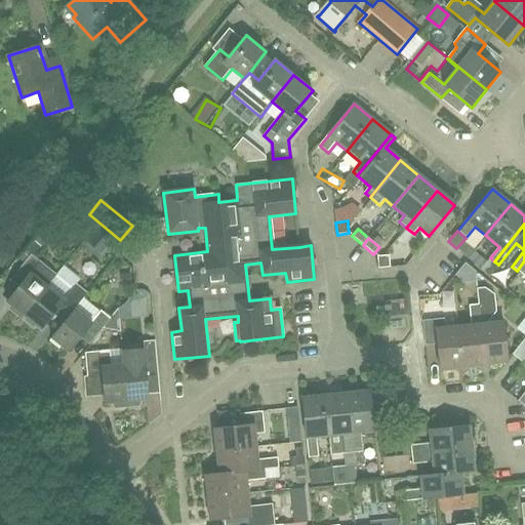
[(31,254),(22,267),(30,274),(7,301),(12,306),(9,309),(22,319),(47,286),(32,273),(40,263),(31,254)]
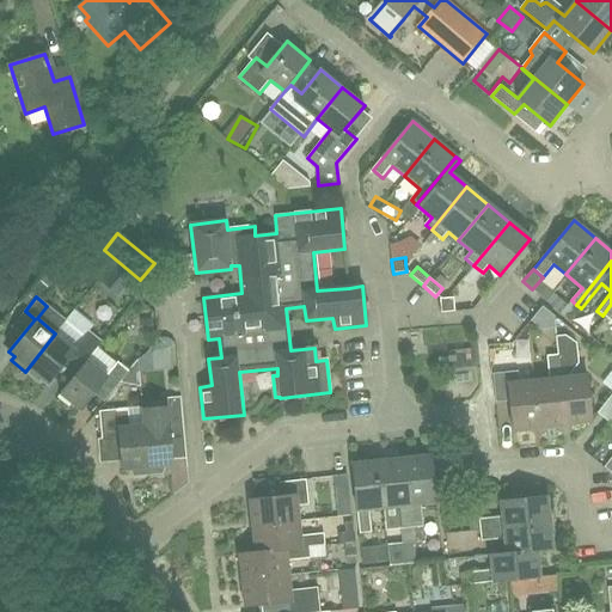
[(440,312),(454,310),(453,297),(439,298),(440,312)]
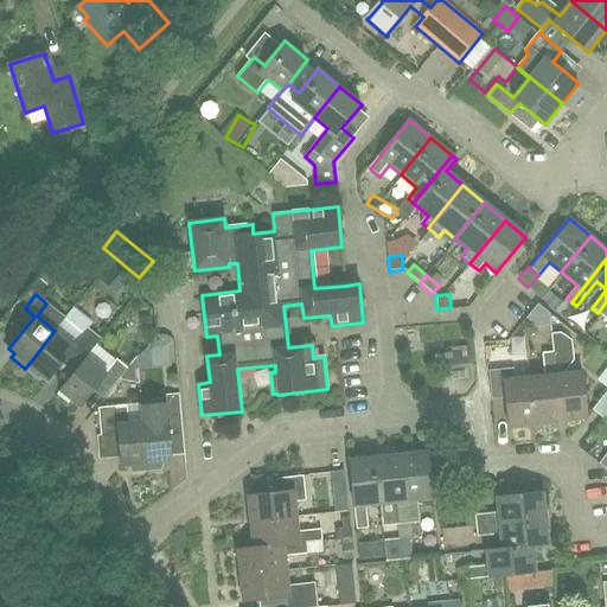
[(564,317),(575,305),(572,302),(567,298),(556,310),(564,317)]
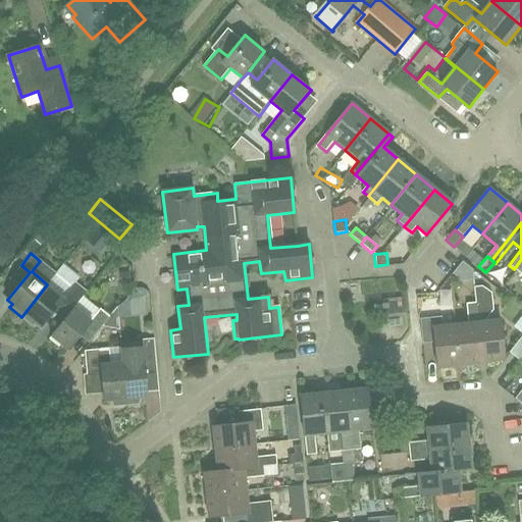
[(472,269),(462,261),(453,273),(461,280),(473,279),(472,269)]
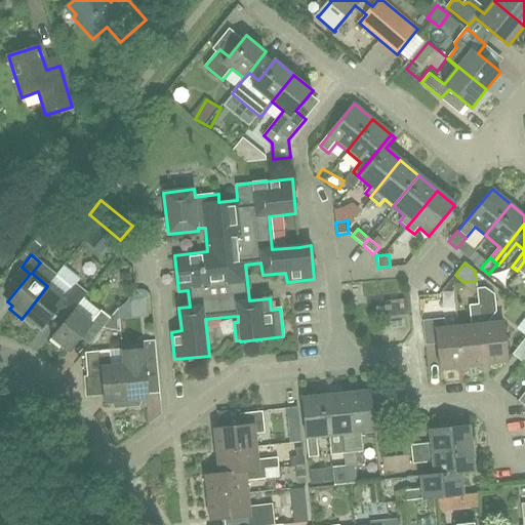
[(47,286),(22,319),(34,328),(36,325),(41,329),(53,316),(63,323),(84,297),(74,289),(65,300),(47,286)]
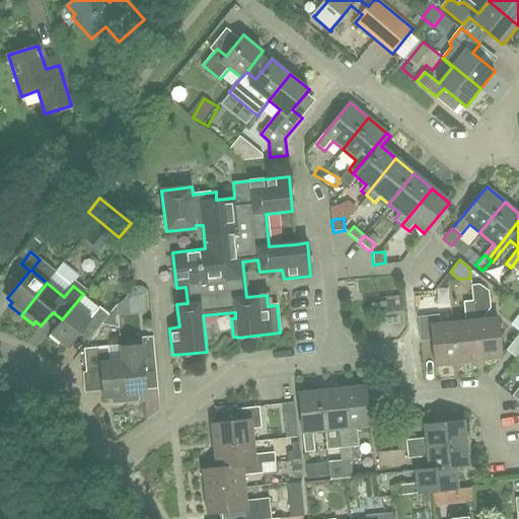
[(472,301),(478,361),(501,358),(497,318),(484,319),(484,315),(490,308),(489,291),(479,284),(470,285),(472,301)]
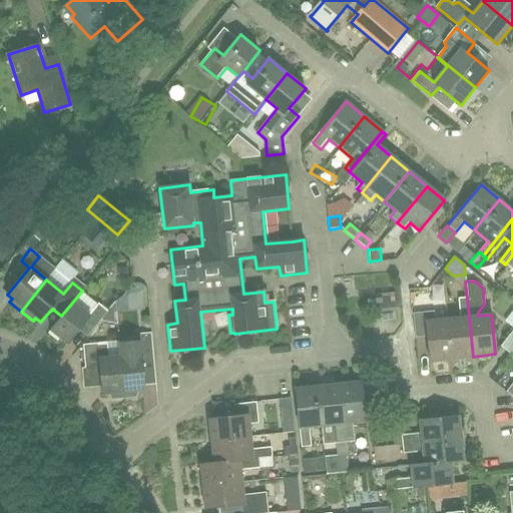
[(145,291),(126,297),(132,315),(151,309),(145,291)]
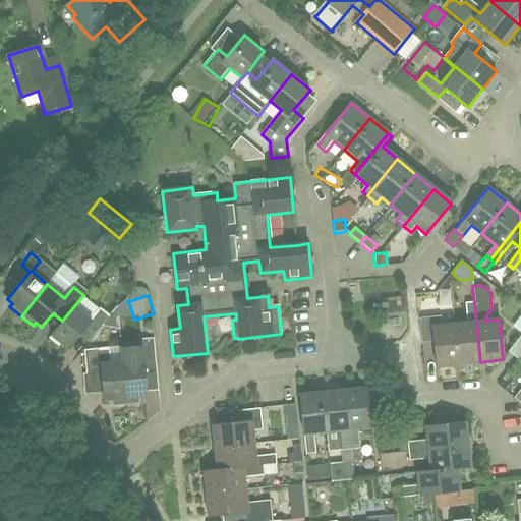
[(454,324),(458,364),(480,362),(474,302),(465,303),(467,322),(454,324)]
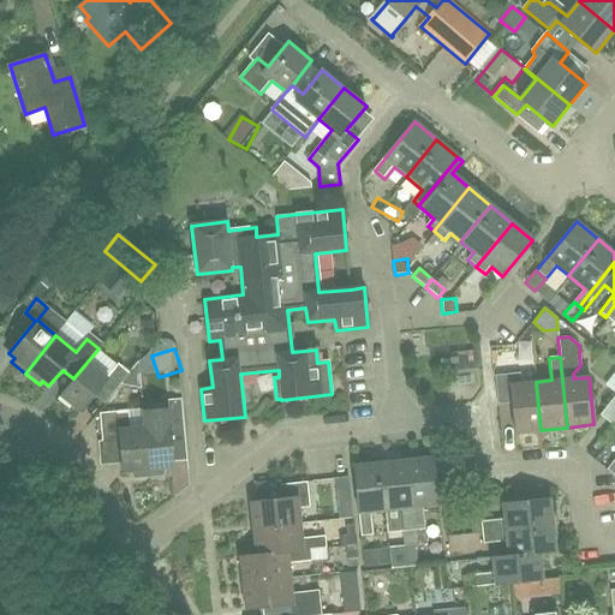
[(81,412),(95,396),(108,378),(88,362),(60,396),(81,412)]
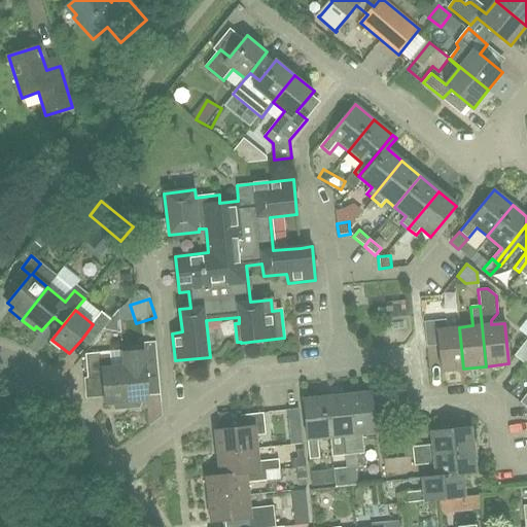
[(441,371),(463,369),(459,327),(447,329),(446,320),(423,322),(426,346),(438,346),(441,371)]
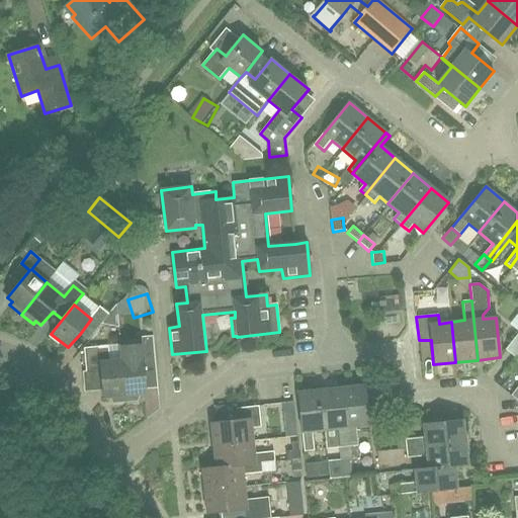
[(146,395),(146,390),(144,367),(156,366),(153,336),(141,337),(142,344),(119,346),(120,359),(124,403),(138,401),(140,395),(146,395)]
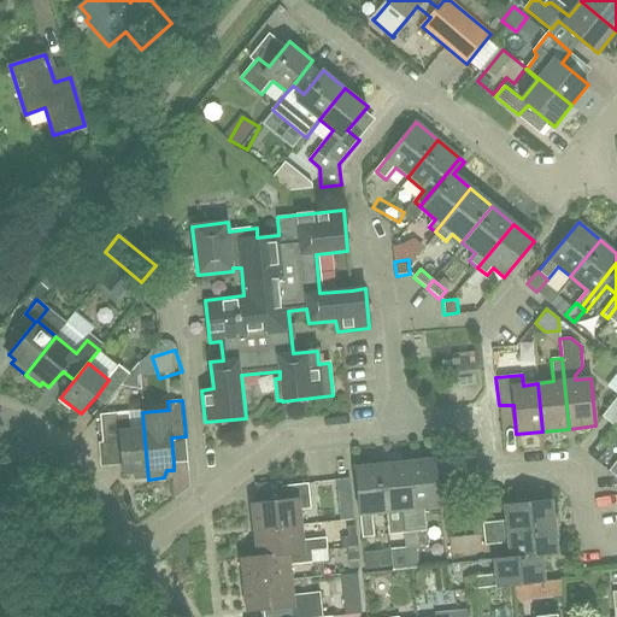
[(119,442),(123,474),(131,474),(135,481),(148,480),(144,428),(119,430),(118,413),(100,415),(103,444),(119,442)]
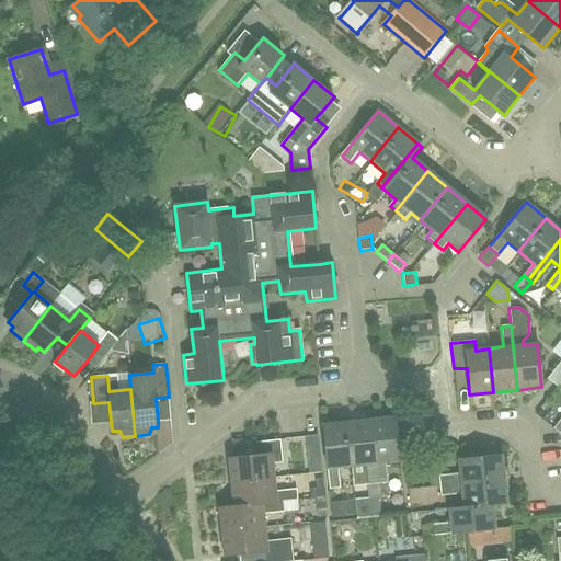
[(370,420),(377,484),(387,483),(385,462),(399,461),(395,416),(370,420)]
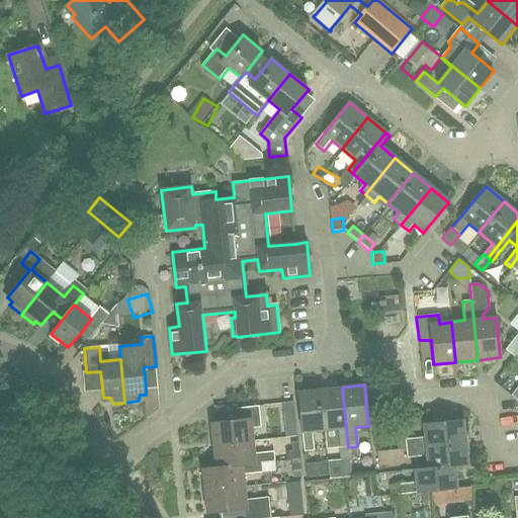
[(320,390),(325,430),(337,429),(339,448),(348,447),(342,387),(320,390)]
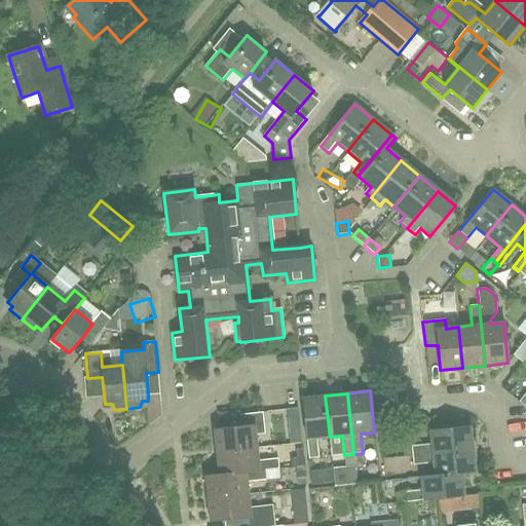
[(317,439),(330,437),(325,396),(302,399),(308,459),(320,457),(317,439)]
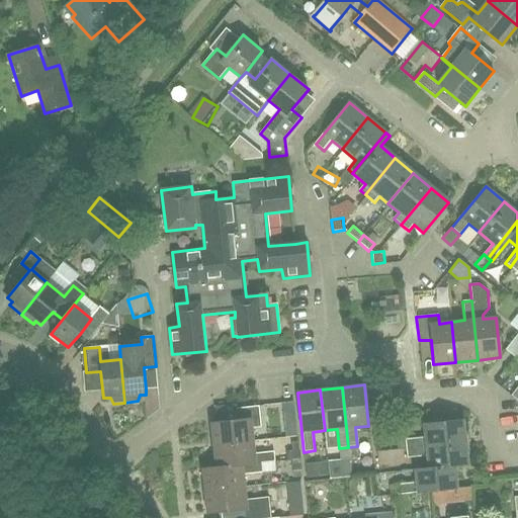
[(210,423),(212,445),(254,440),(253,429),(261,428),(259,405),(234,408),(236,421),(210,423)]
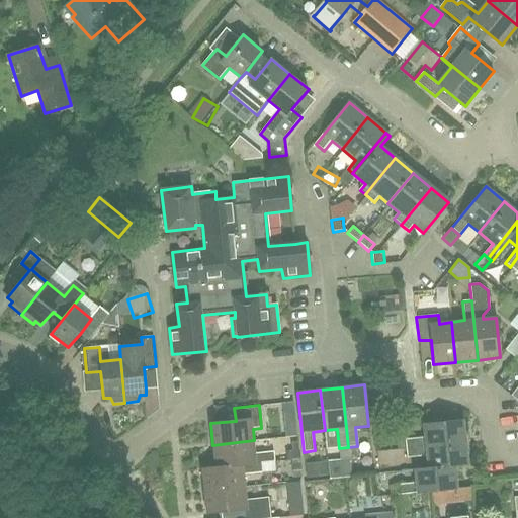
[(288,405),(288,432),(296,432),(297,405),(288,405)]
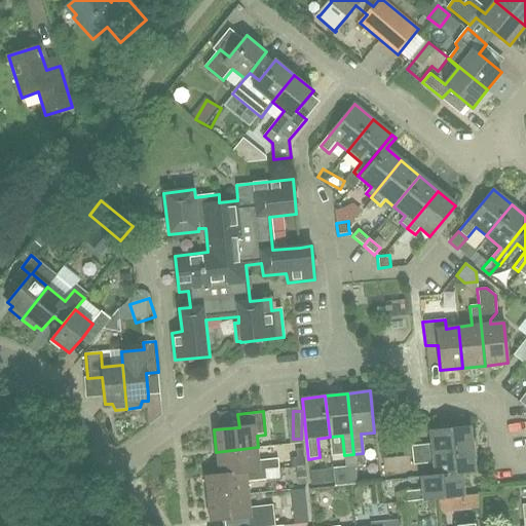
[(413,456),(473,449),(471,426),(428,430),(430,445),(412,447),(413,456)]
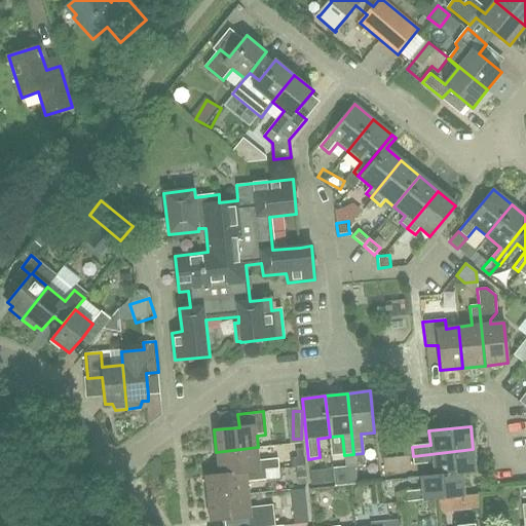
[(266,471),(279,470),(278,458),(259,460),(258,447),(216,452),(219,474),(219,476),(266,471)]
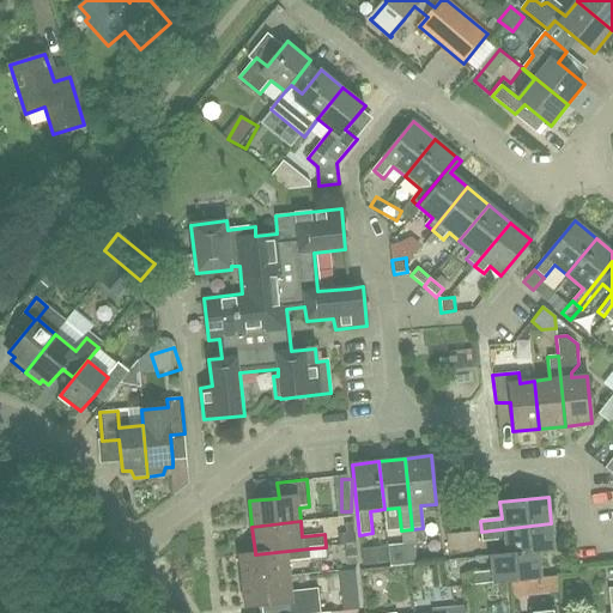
[(491,557),(553,548),(551,523),(481,532),(481,542),(504,540),(505,553),(491,556),(491,557)]
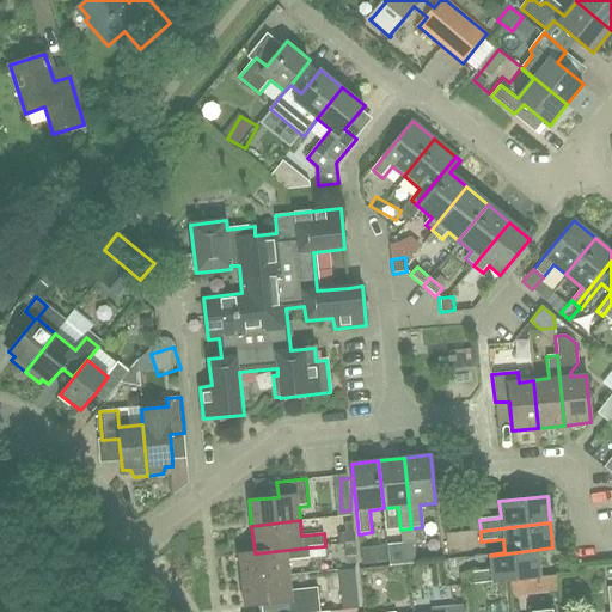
[(479,533),(452,534),(453,549),(479,548),(479,533)]
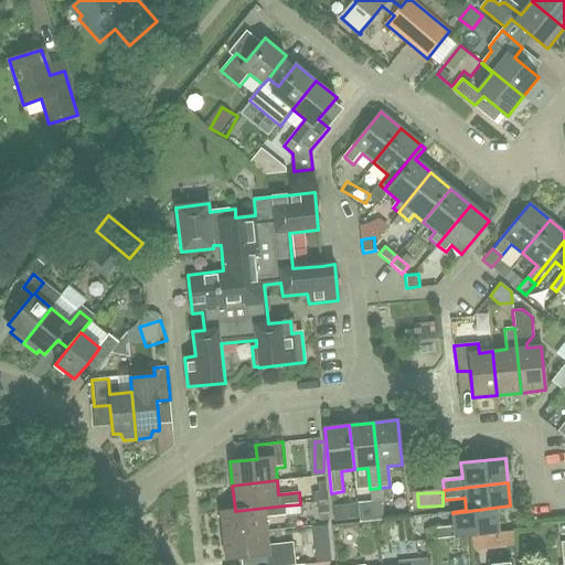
[(358,507),(359,521),(359,522),(382,521),(381,504),(358,507)]
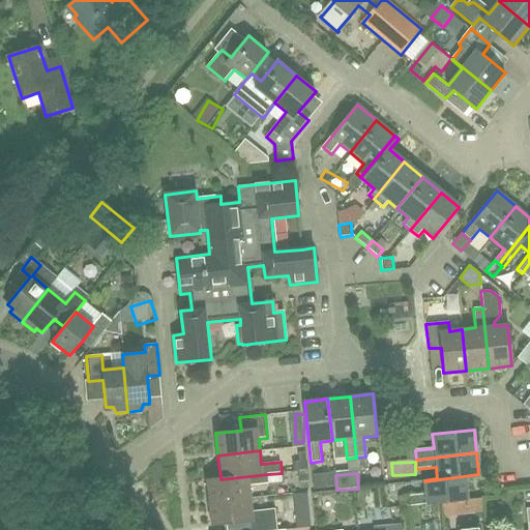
[(210,503),(251,498),(249,486),(269,483),(268,474),(221,479),(221,477),(207,479),(210,503)]
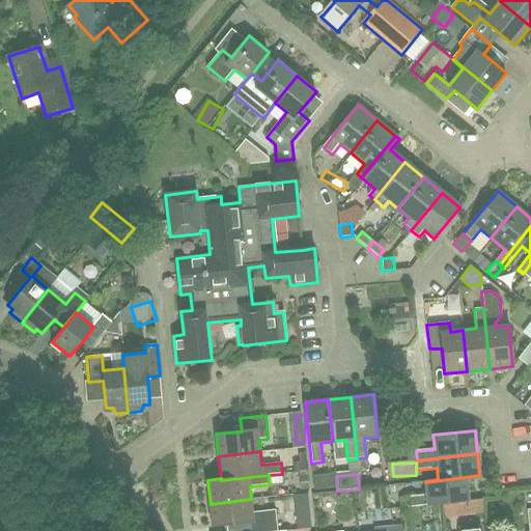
[(337,490),(336,476),(336,475),(312,477),(313,492),(337,490)]
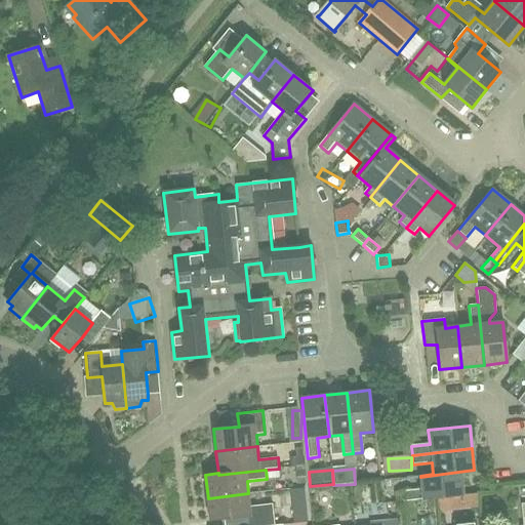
[(437,498),(463,495),(460,473),(474,471),(474,470),(420,477),(421,489),(401,491),(402,501),(437,498)]
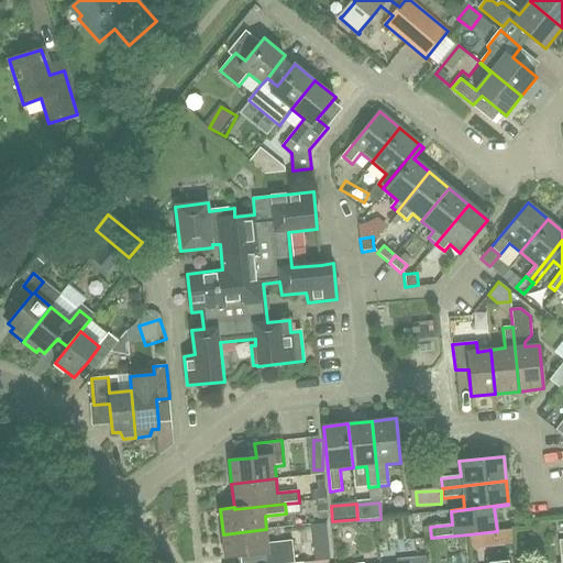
[(267,543),(266,529),(223,534),(225,559),(267,554),(267,562),(283,562),(295,562),(293,541),(267,543)]
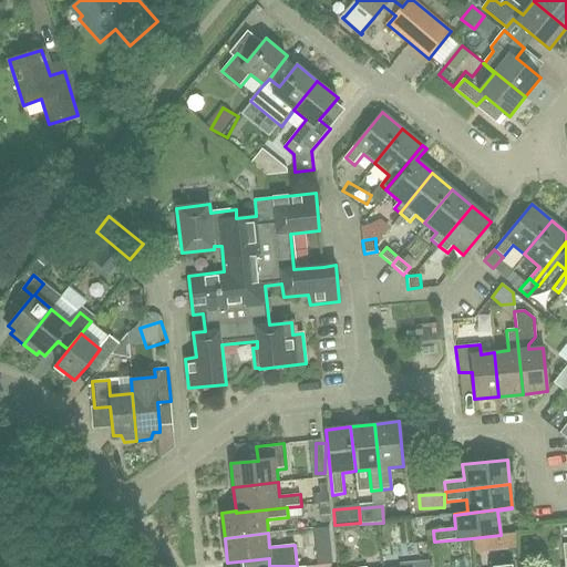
[(514,533),(501,535),(472,538),(474,553),(516,547),(514,533)]
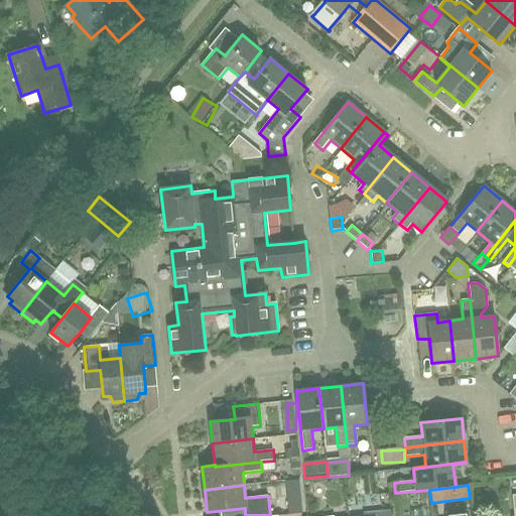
[(36,515),(29,507),(18,515),(36,515)]
